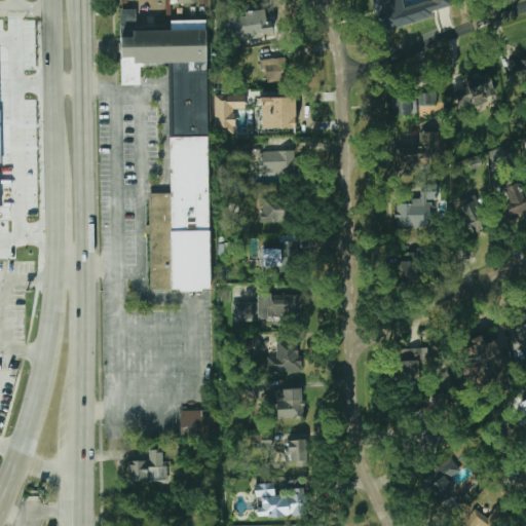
[(122,37),(121,9),(137,9),(137,27),(167,27),(166,0),(171,0),(171,2),(171,21),(207,20),(207,29),(134,31),(135,37),(122,37)]
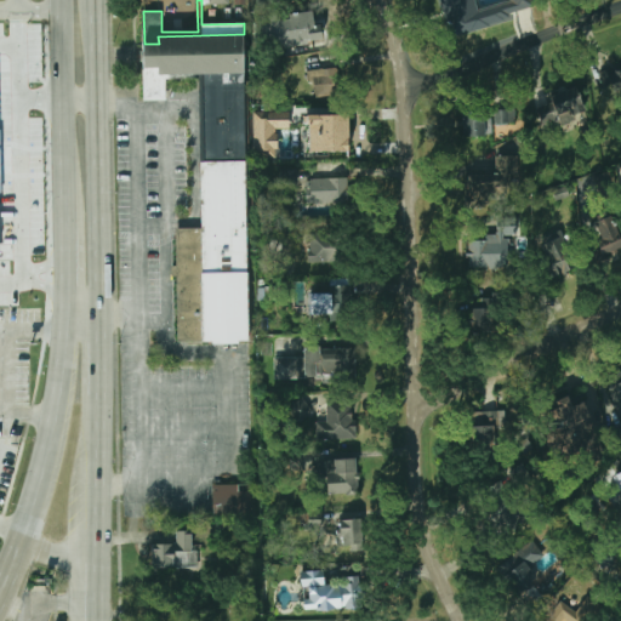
[(533,6),(530,0),(505,0),(477,7),(474,0),(442,0),(451,36),(514,21),(512,12),(533,6)]
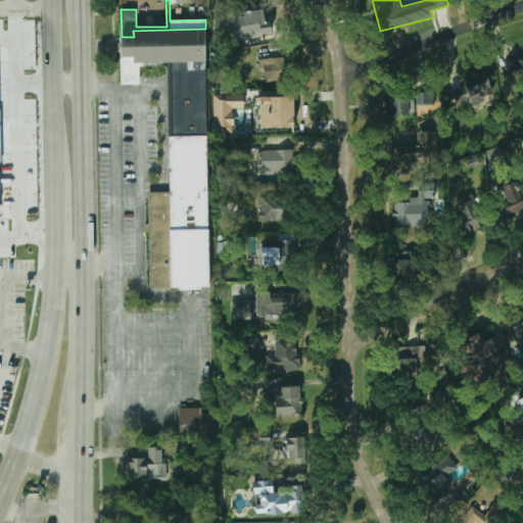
[(228,16),(231,40),(270,34),(267,10),(228,16)]
